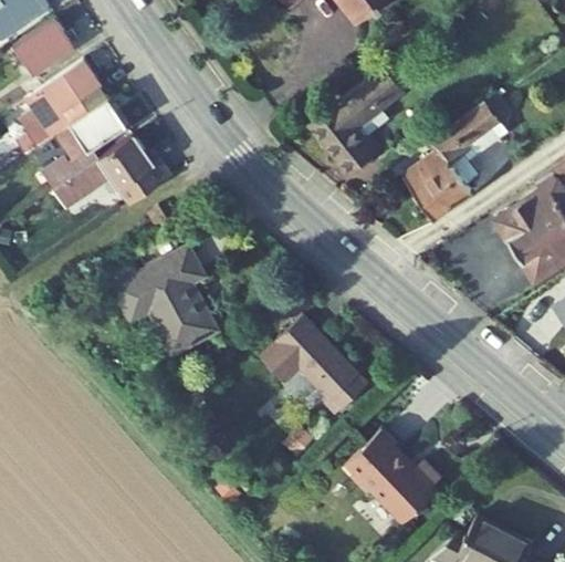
[(3,41),(49,10),(41,0),(0,0),(0,37),(2,40),(3,41)]
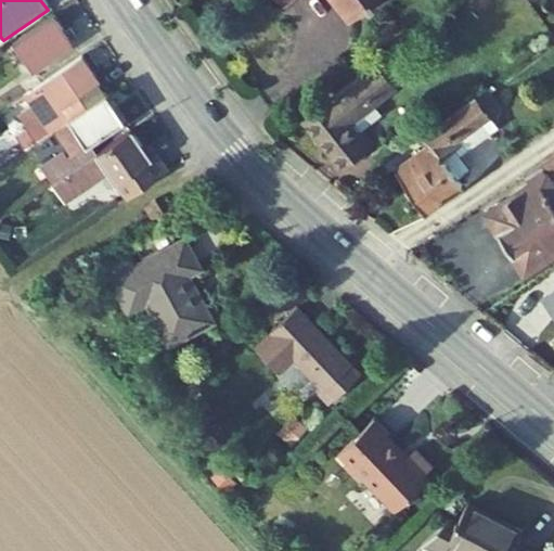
[(330,0),(350,25),(382,0),(274,0),(281,8),(290,0),(330,0)]
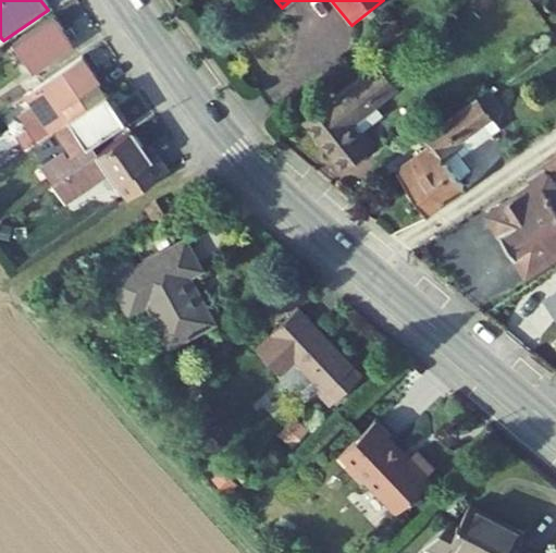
[(326,0),(349,27),(351,25),(331,0),(326,0)]
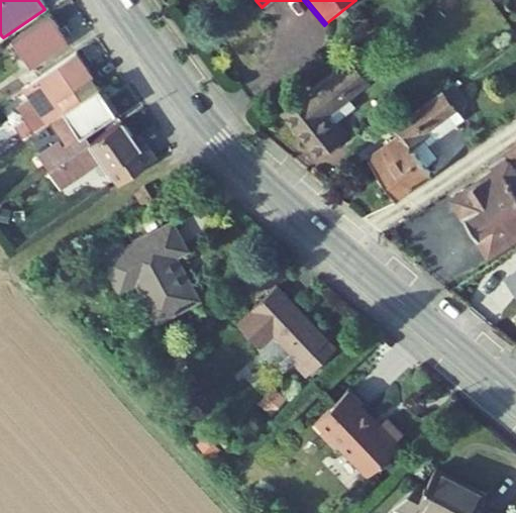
[(28,70),(67,43),(48,18),(11,44),(28,70)]
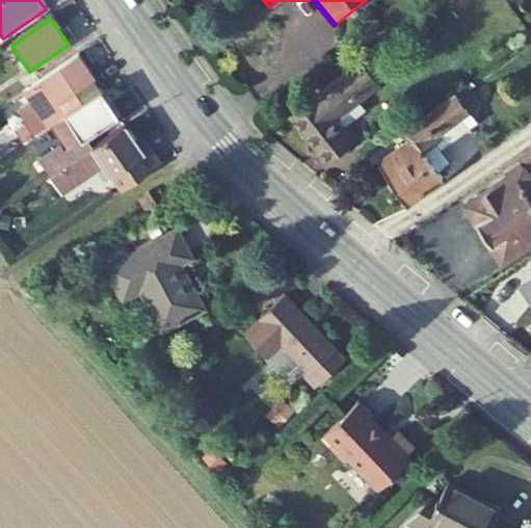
[(93,83),(96,82),(78,57),(24,95),(29,103),(17,112),(26,126),(18,132),(26,144),(52,126),(100,94),(93,83)]
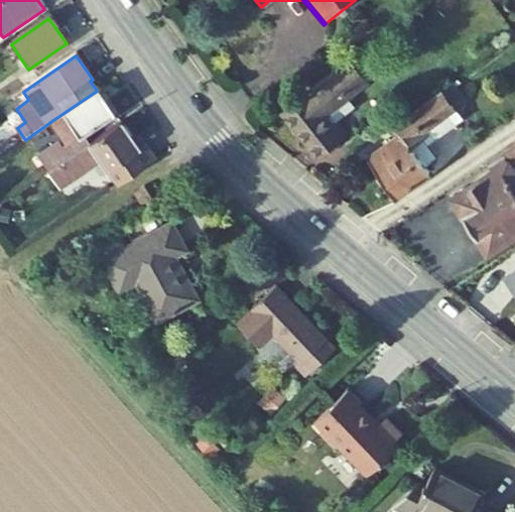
[(281,114),(317,158),(345,137),(335,124),(327,114),(346,99),(366,83),(348,60),(281,114)]
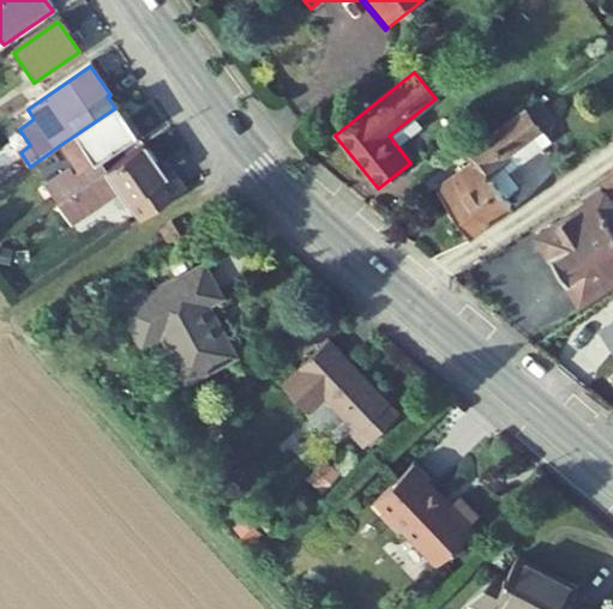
[(527,109),(545,131),(553,124),(535,102),(527,109)]
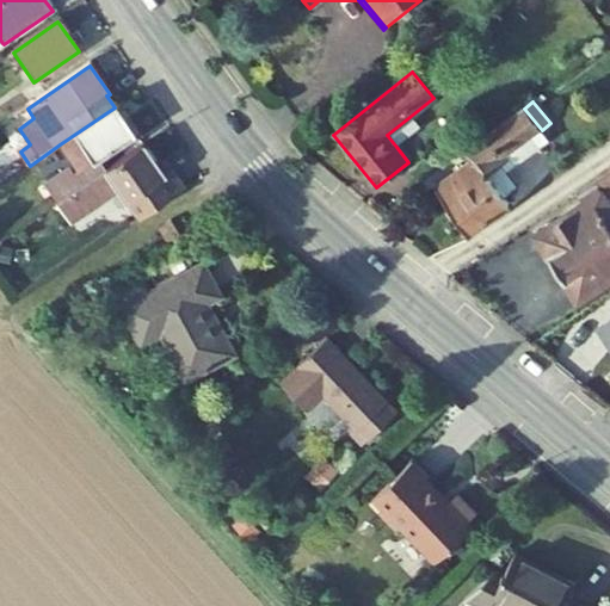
[(44,187),(57,205),(105,172),(98,161),(136,136),(117,106),(115,107),(60,144),(79,173),(73,177),(69,171),(44,187)]
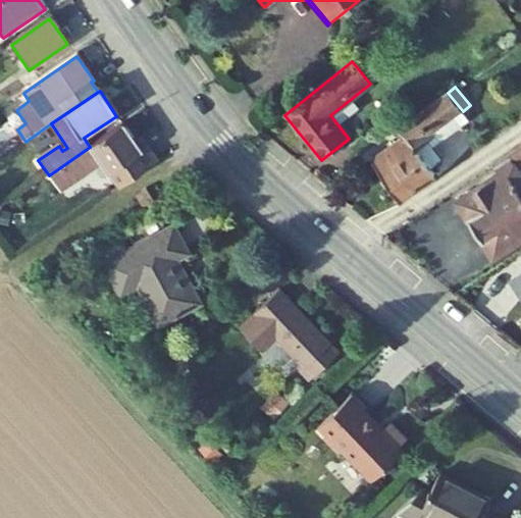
[(370,161),(399,200),(433,174),(430,170),(441,162),(431,148),(427,143),(433,139),(430,135),(460,113),(446,94),(395,132),(401,140),(370,161)]
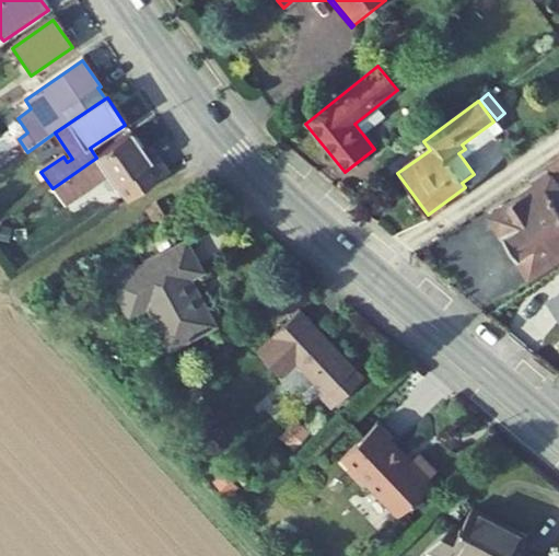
[(363,135),(384,118),(375,107),(354,124),(363,135)]
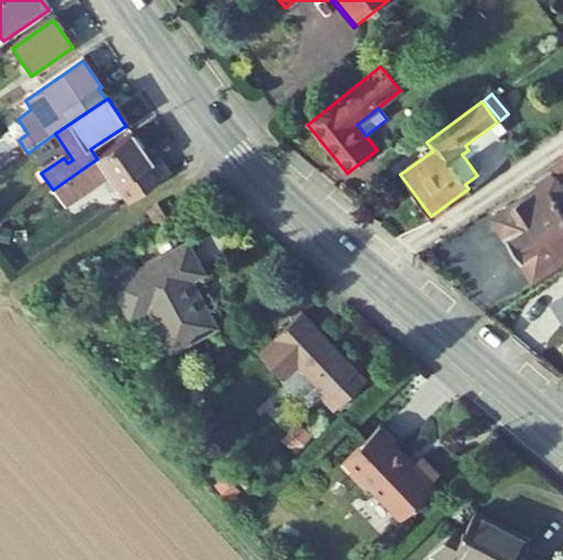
[(466,160),(505,131),(497,122),(465,146),(468,150),(462,154),(466,160)]
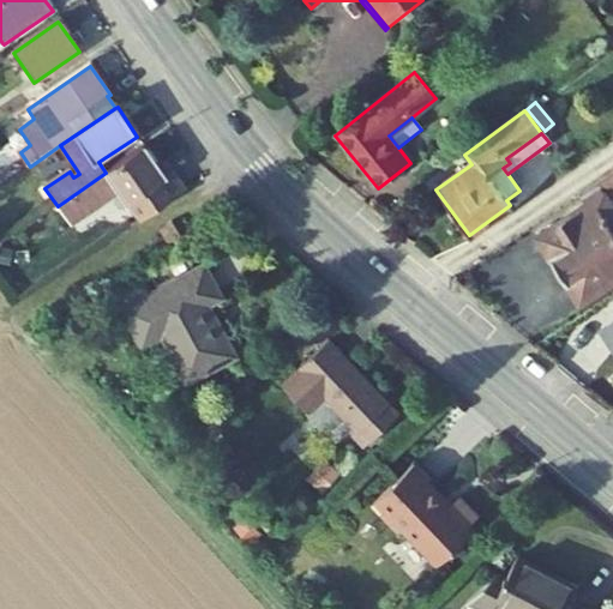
[(142,221),(185,191),(173,173),(166,178),(144,146),(106,173),(58,206),(68,222),(71,225),(121,192),(142,221)]
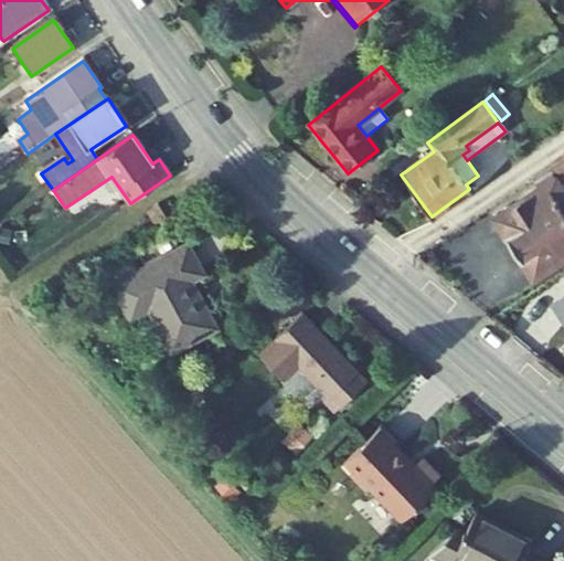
[(563,162),(532,183),(539,192),(493,222),(508,243),(517,237),(529,256),(520,262),(531,281),(563,258),(563,192),(560,186),(563,182),(563,162)]
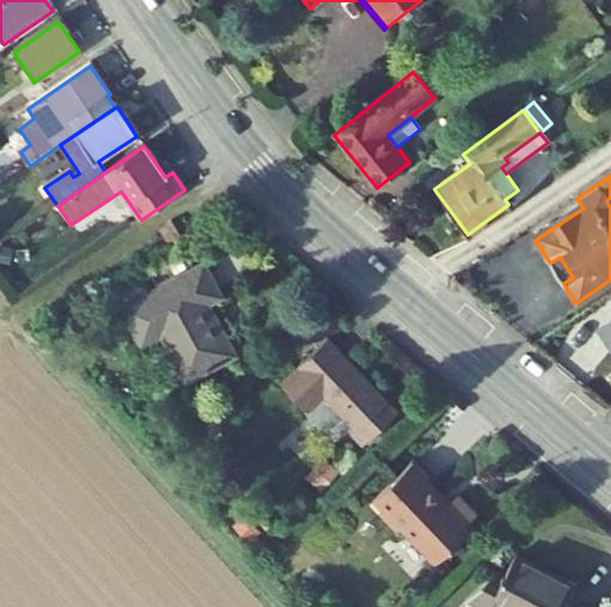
[(50,209),(62,225),(68,221),(57,206),(50,209)]
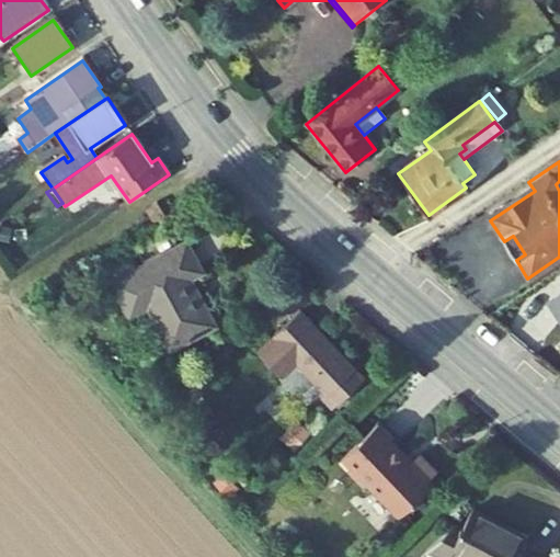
[(168,224),(157,205),(146,212),(157,230),(168,224)]
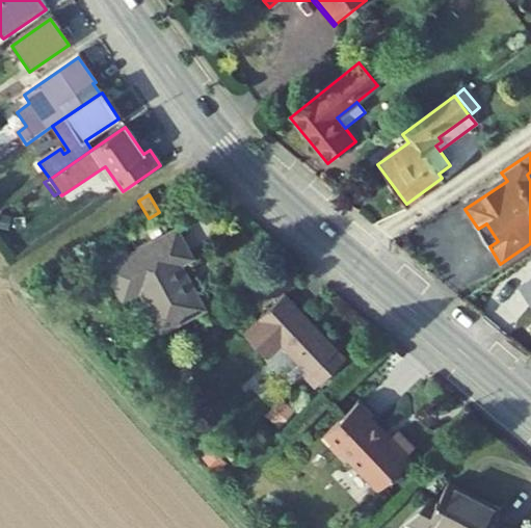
[(486,223),(478,229),(489,246),(498,241),(486,223)]
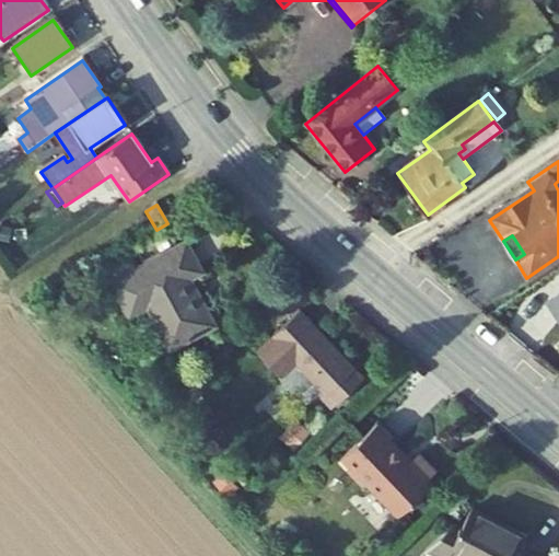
[(201,275),(185,245),(135,273),(125,253),(95,269),(105,288),(112,285),(129,319),(148,309),(171,351),(213,328),(188,281),(201,275)]
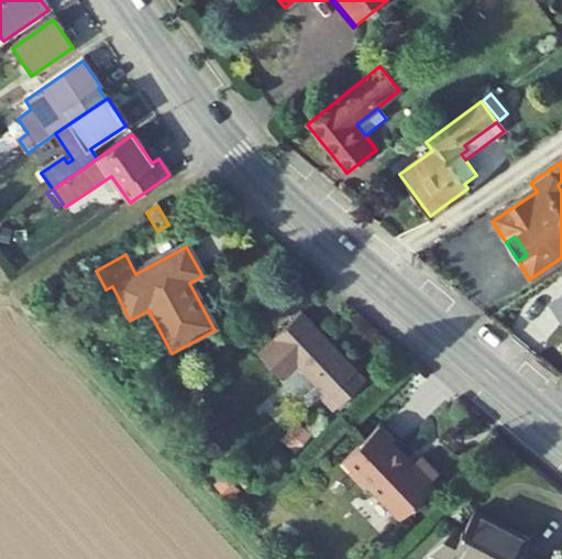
[(550,304),(561,321),(561,320),(561,309),(555,299),(550,304)]
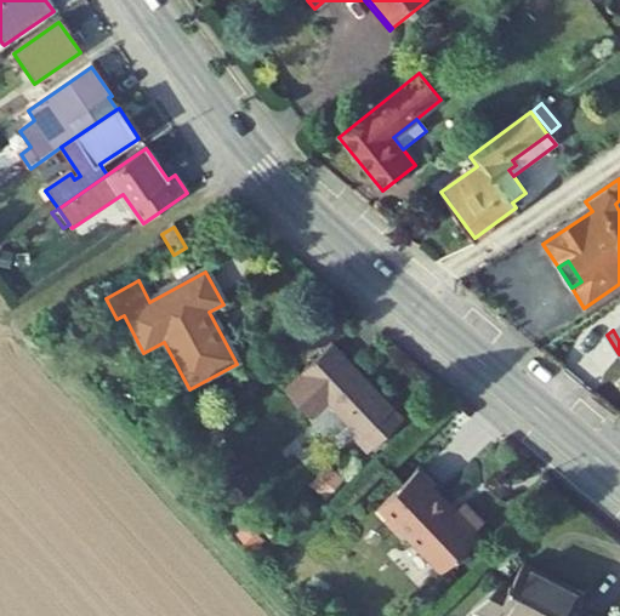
[(333,347),(285,391),(313,421),(311,423),(322,434),(328,437),(334,437),(336,437),(339,434),(348,426),(359,438),(354,443),(367,455),(402,421),(333,347)]
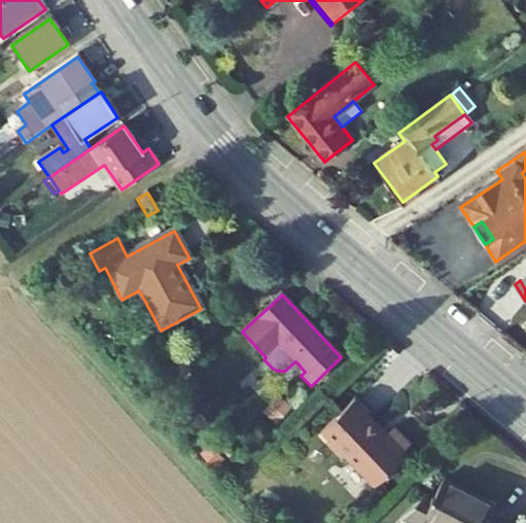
[(355,402),(320,433),(328,442),(326,444),(341,460),(346,456),(375,487),(401,462),(395,457),(401,451),(409,445),(394,430),(385,438),(372,423),(374,421),(355,402)]
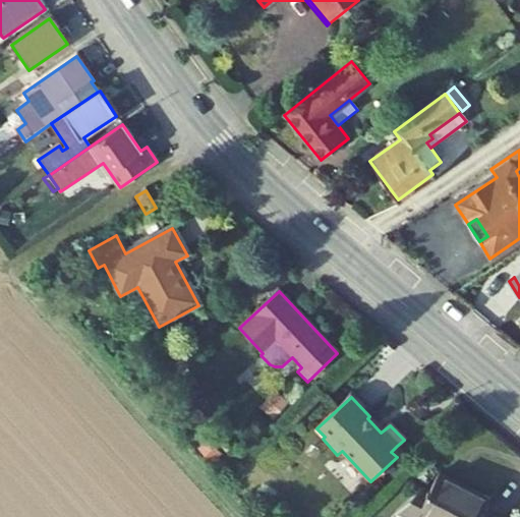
[(208,445),(199,453),(210,464),(218,456),(208,445)]
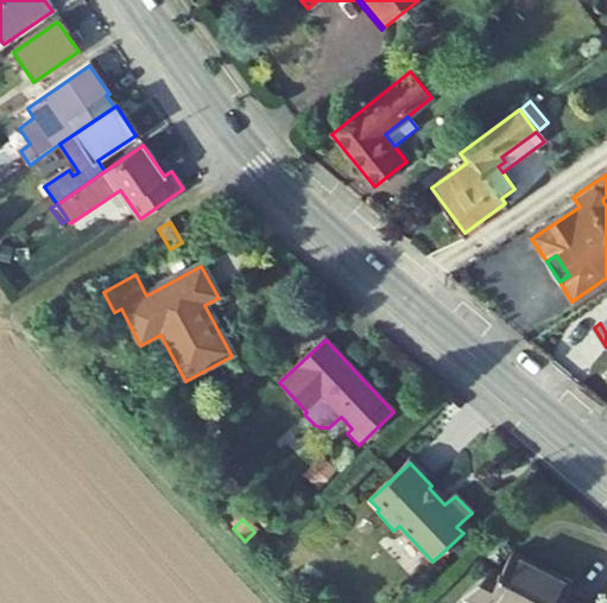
[(456,527),(463,533),(470,527),(463,520),(456,527)]
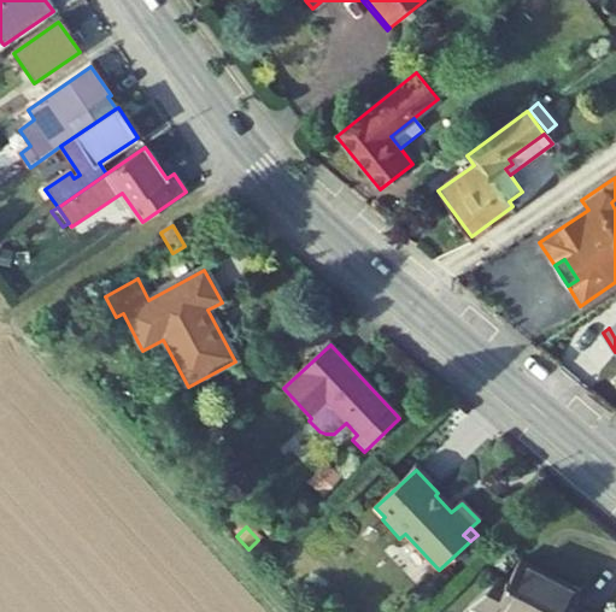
[(508,582),(500,578),(467,611),(497,611),(498,608),(503,611),(572,611),(581,594),(518,563),(508,582)]
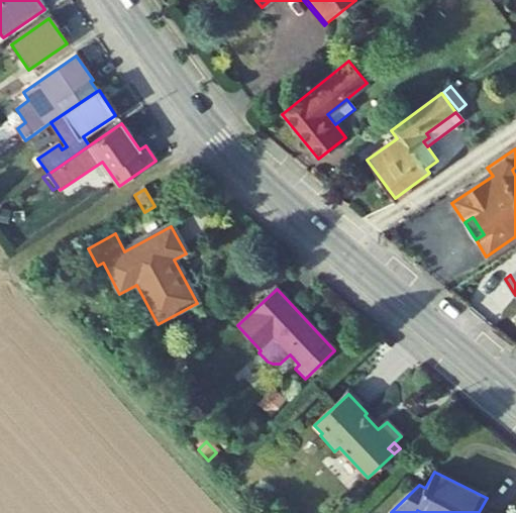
All buildings are outlined.
